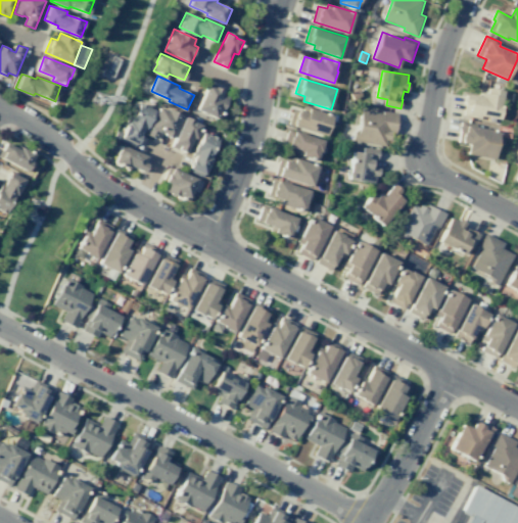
[(230,96),(220,119),(198,109),(209,85),(216,87),(216,86),(224,90),(223,93),(230,96)]
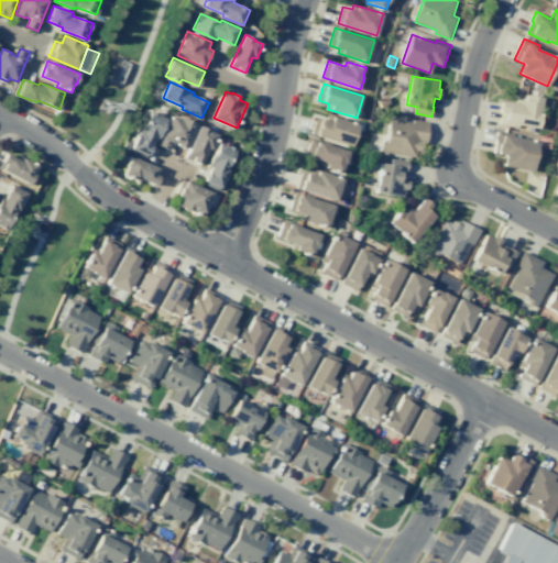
[(387,95),(393,103),(384,108),(380,99),(387,95)]
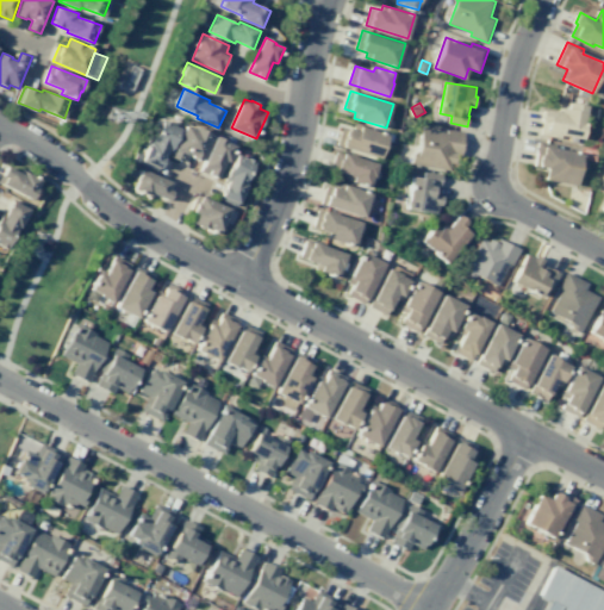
[(541,120),(543,109),(561,112),(562,107),(568,109),(570,103),(589,106),(585,122),(586,123),(583,139),(566,136),(565,138),(542,134),(545,120),(541,120)]
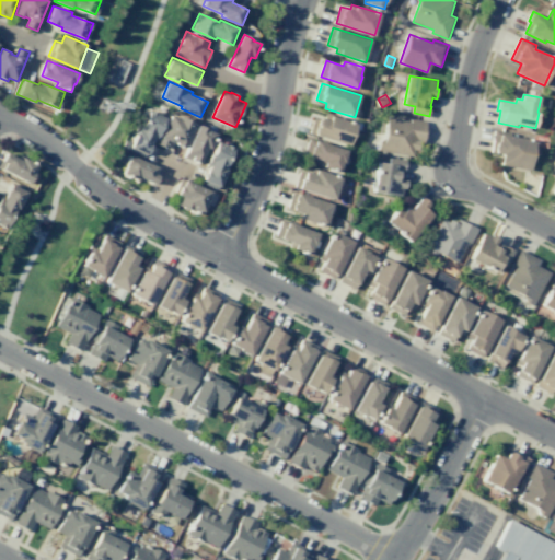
[(139,129),(130,149),(146,156),(153,140),(155,141),(166,117),(151,111),(141,130),(139,129)]
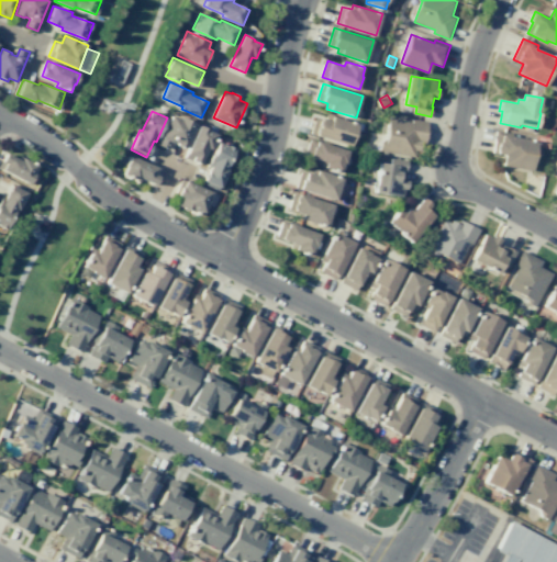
[(353,146),(359,124),(330,114),(327,120),(319,116),(313,134),(353,146)]
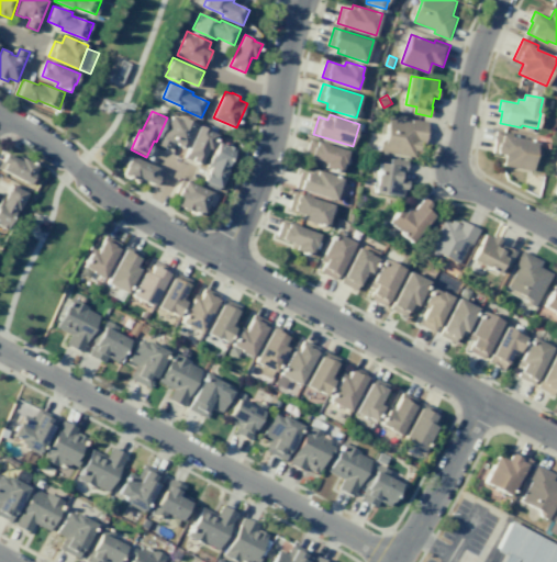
[(182,116),(198,123),(186,148),(177,145),(178,143),(173,141),(169,148),(159,144),(173,115),(181,120),(182,116)]
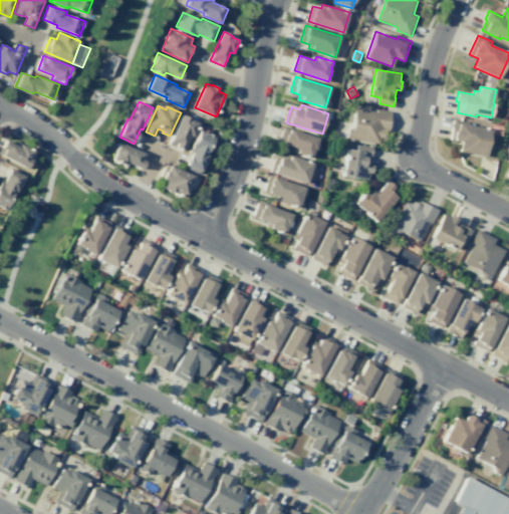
[(386,127),(384,138),(380,137),(379,143),(347,137),(349,130),(354,126),(357,107),(378,111),(378,108),(393,111),(390,129),(386,127)]
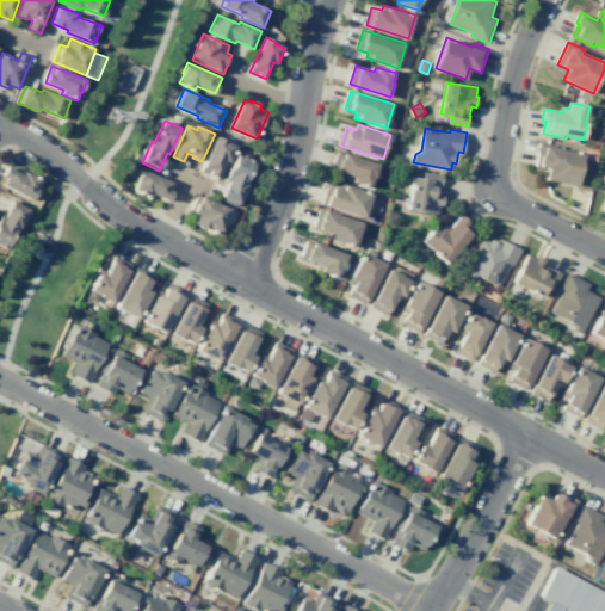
[(236,146),(229,162),(226,161),(218,178),(202,171),(217,136),(229,141),(228,142),(236,146)]
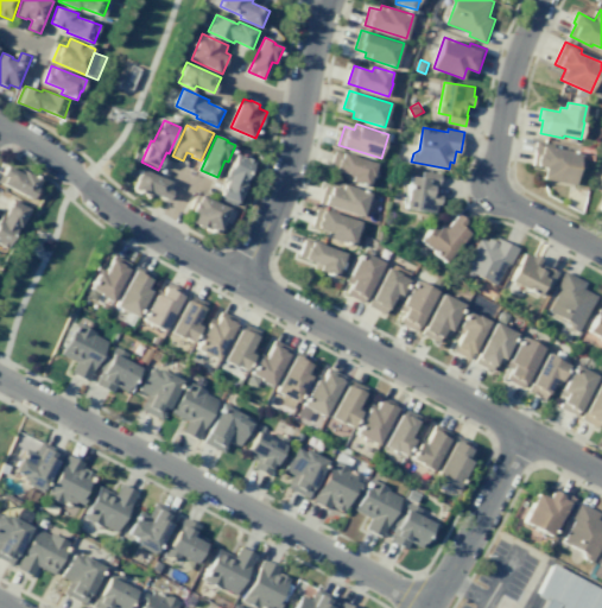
[(581,152),(575,183),(544,177),(546,168),(534,165),(537,152),(536,152),(538,140),(556,144),(556,147),(581,152)]
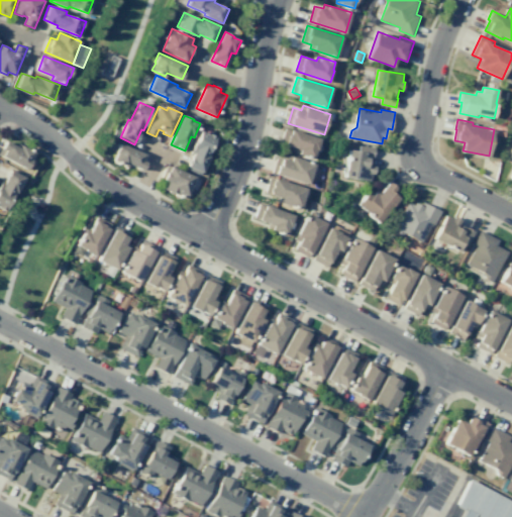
[(497,124),(495,135),(507,136),(508,126),(497,124)]
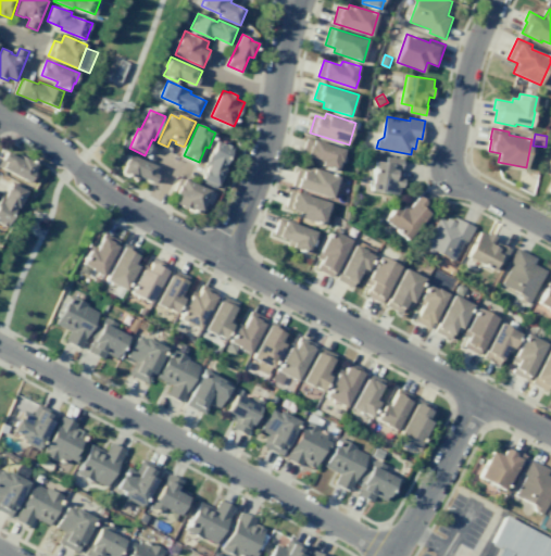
[(342,161),(347,149),(310,137),(304,154),(322,160),(320,164),(339,169),(341,161),(342,161)]
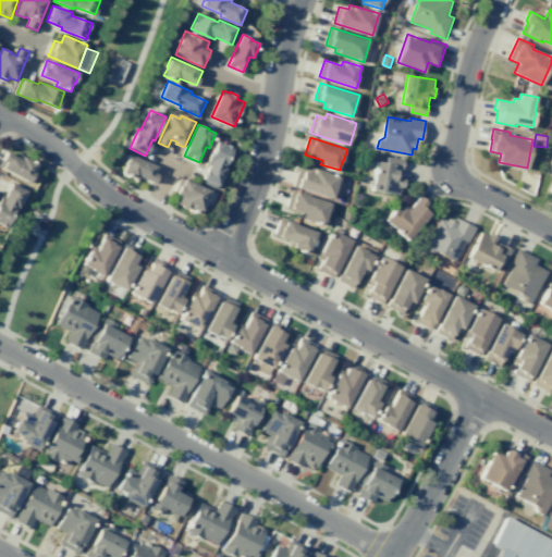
[(225,169),(217,188),(201,181),(209,165),(206,164),(217,140),(233,147),(223,168),(225,169)]
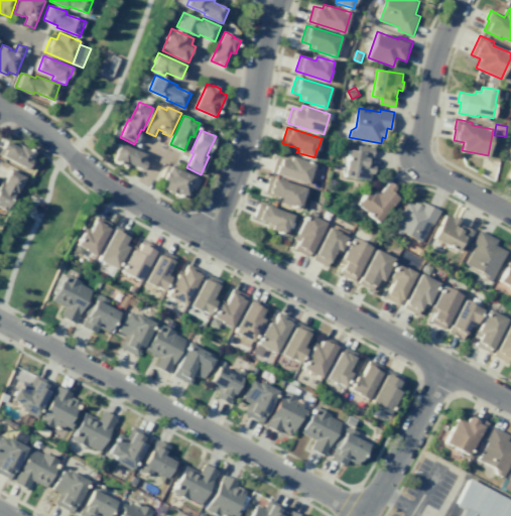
[(33,159),(28,168),(0,153),(0,151),(6,140),(21,148),(22,145),(35,152),(31,159),(33,159)]
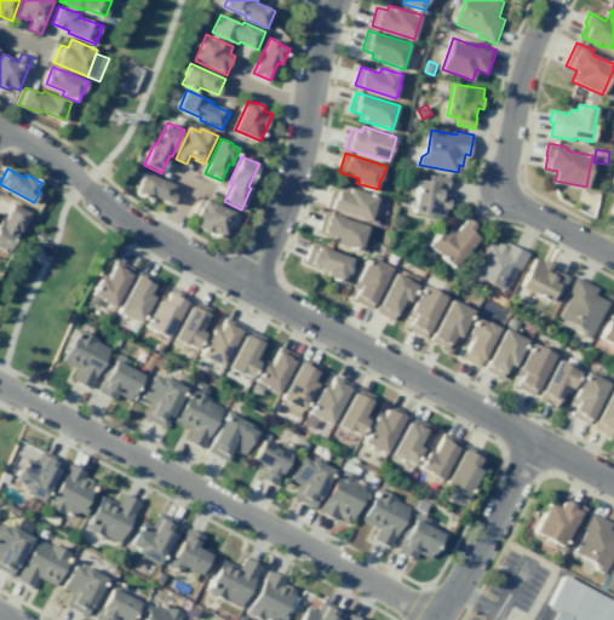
[(173,204),(181,187),(145,171),(139,182),(141,183),(137,191),(155,200),(158,196),(173,204)]
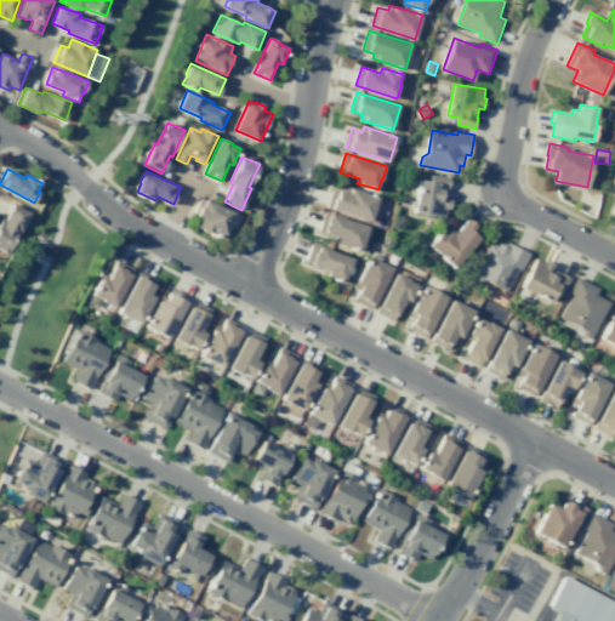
[(453,199),(450,210),(448,209),(445,217),(415,212),(421,180),(432,181),(434,174),(453,177),(450,189),(449,189),(446,198),(453,199)]
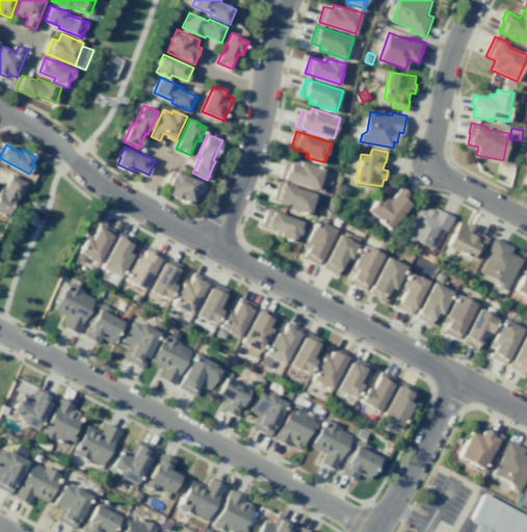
[(319,189),(325,168),(297,160),(296,164),(287,162),(282,178),(319,189)]
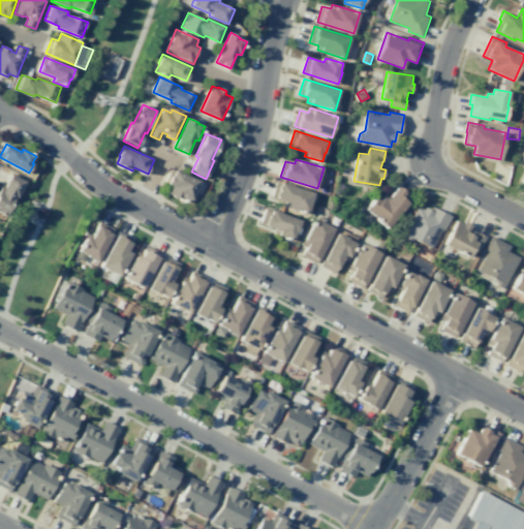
[(173,168),(201,181),(190,203),(167,192),(172,185),(166,183),(173,168)]
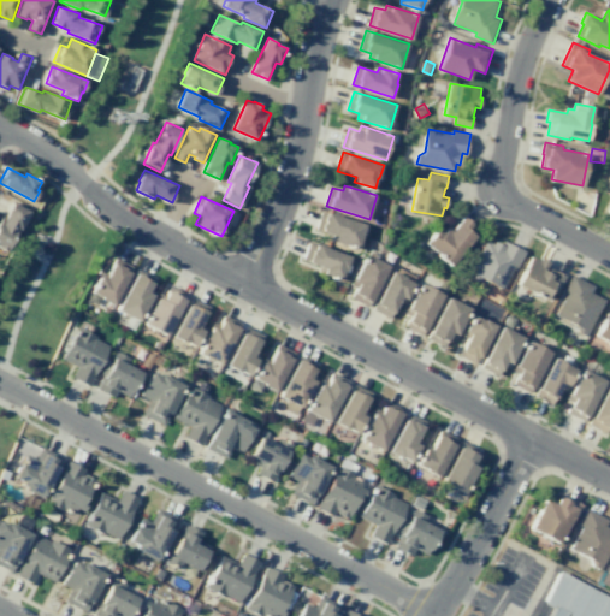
[(21,230),(30,212),(13,202),(6,217),(4,215),(0,221),(0,247),(7,252),(19,229),(21,230)]
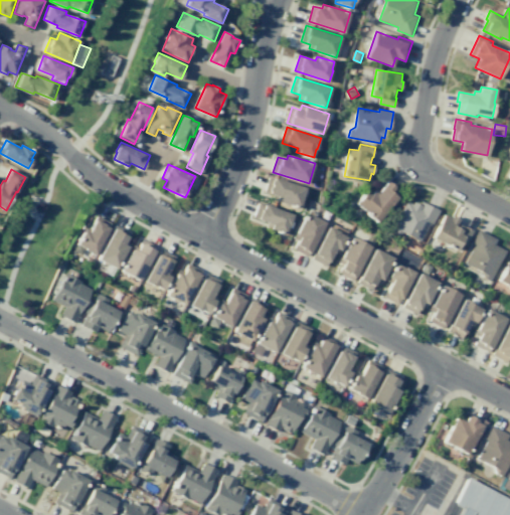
[(307,186),(301,207),(274,199),(275,194),(266,191),(271,176),(307,186)]
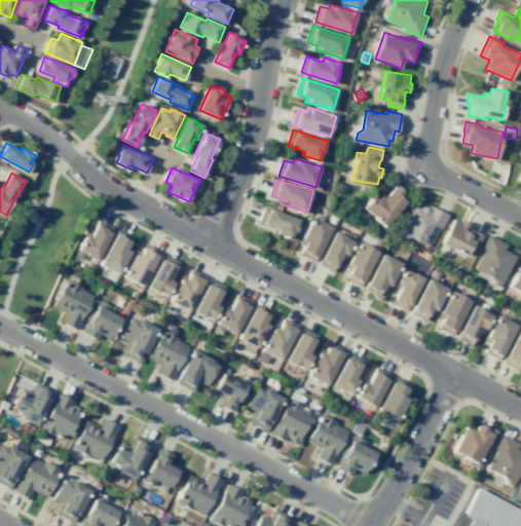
[(401,196),(409,203),(400,215),(398,214),(386,227),(375,218),(376,217),(365,208),(375,195),(379,199),(383,194),(386,197),(397,185),(405,191),(401,196)]
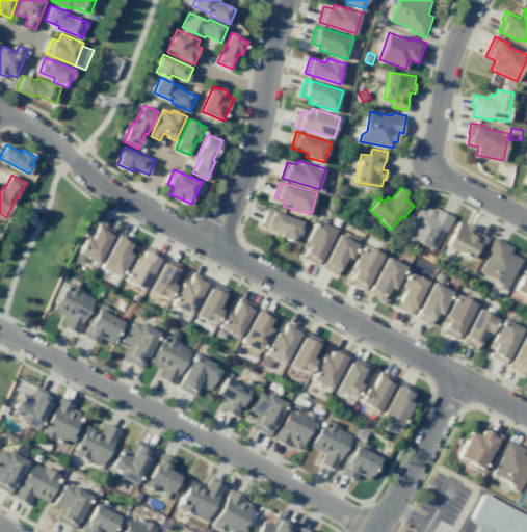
[(299,234),(304,221),(269,208),(263,224),(279,231),(278,234),(295,241),(298,233),(299,234)]
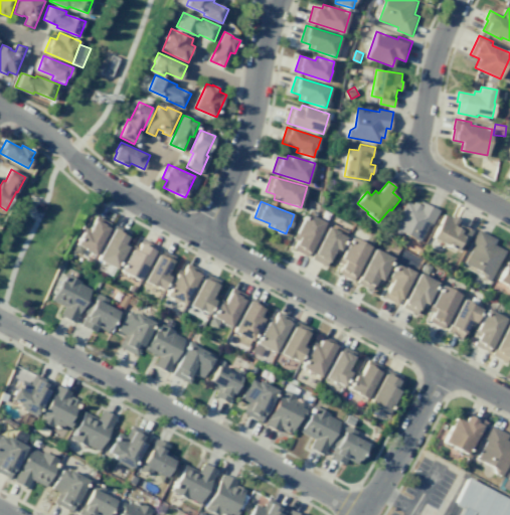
[(435,223),(441,210),(422,201),(421,205),(414,202),(413,205),(407,202),(393,231),(399,235),(404,232),(421,240),(431,221),(435,223)]
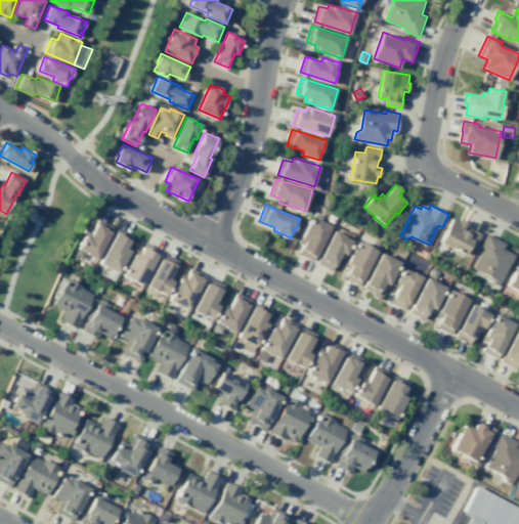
[(333,226),(313,216),(300,242),(304,244),(300,252),(315,260),(333,226)]
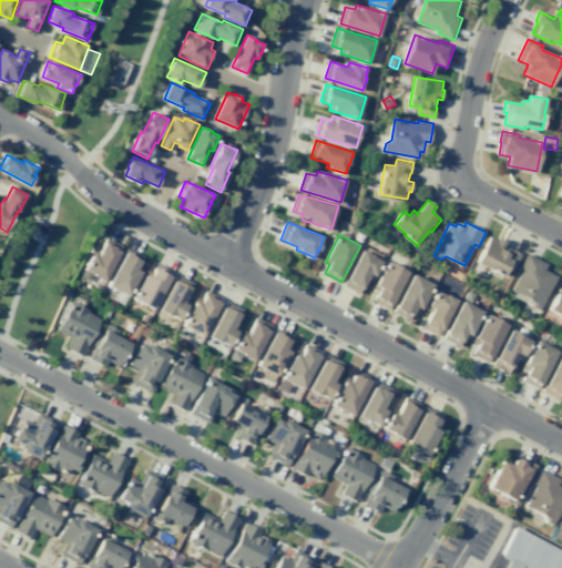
[(514,250),(523,254),(515,270),(509,266),(504,275),(477,261),(491,235),(498,240),(500,236),(509,241),(506,246),(514,251),(514,250)]
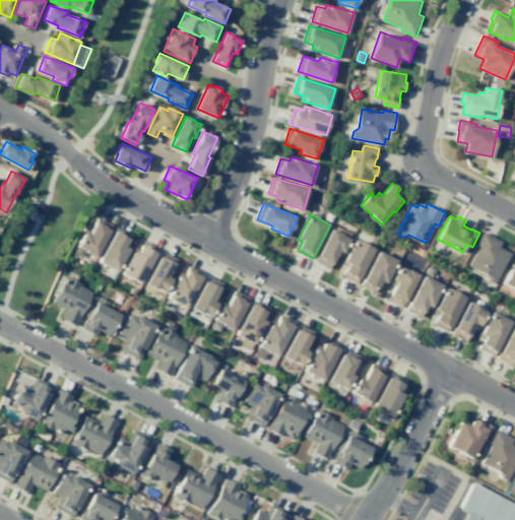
[(99,217),(114,224),(97,258),(86,252),(83,257),(75,253),(87,230),(91,232),(99,217)]
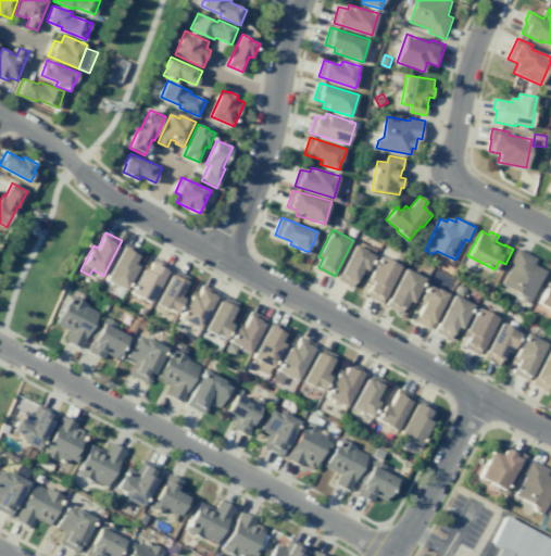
[(139,266),(127,290),(107,279),(126,242),(142,251),(135,264),(139,266)]
